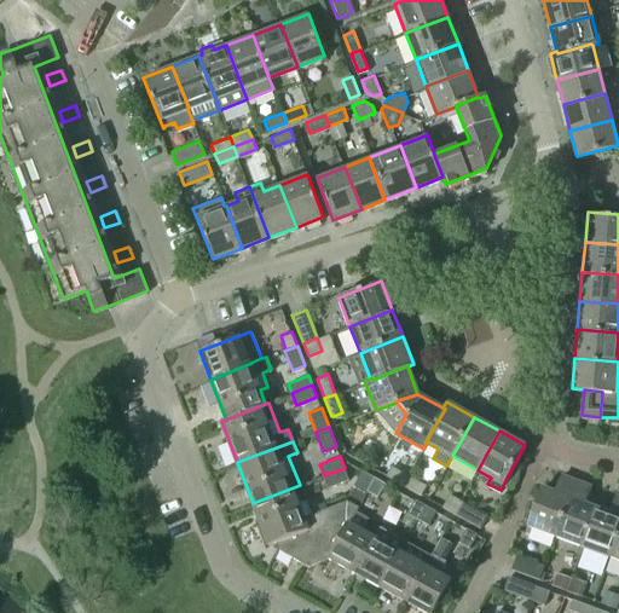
[(404,484),(409,474),(392,464),(387,474),(404,484)]
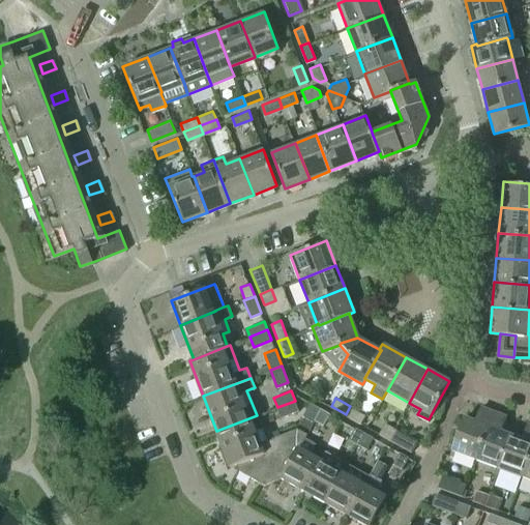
[(281,416),(298,410),(295,401),(277,407),(281,416)]
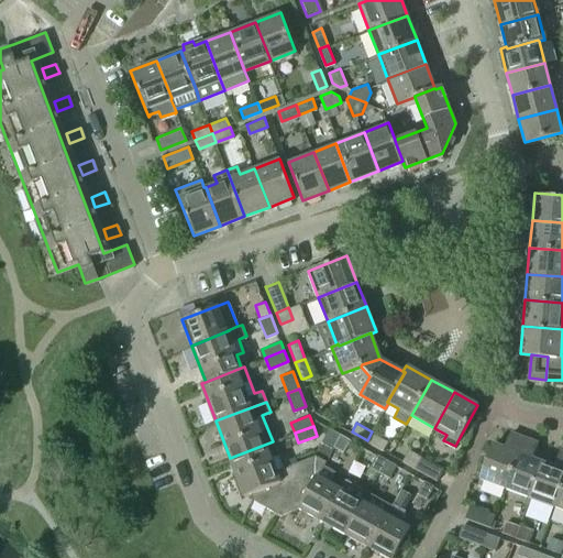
[(332,447),(341,433),(330,427),(322,441),(332,447)]
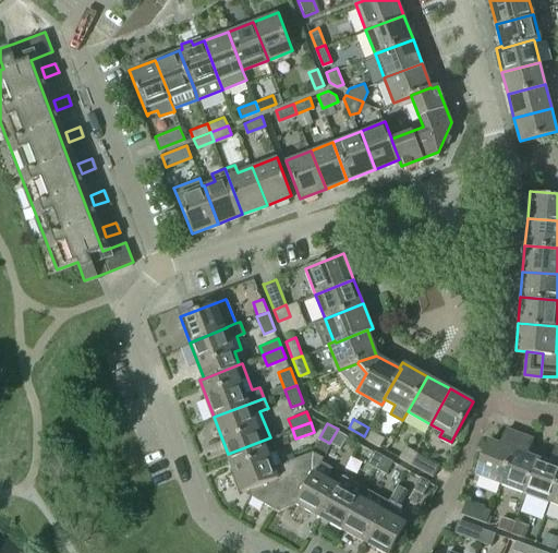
[(379,445),(385,436),(368,428),(364,436),(379,445)]
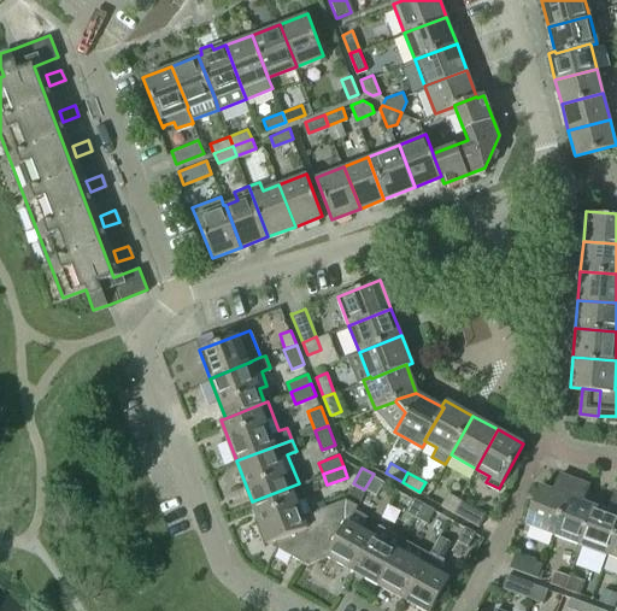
[(554,534),(574,479),(558,473),(552,489),(539,485),(524,523),(554,534)]
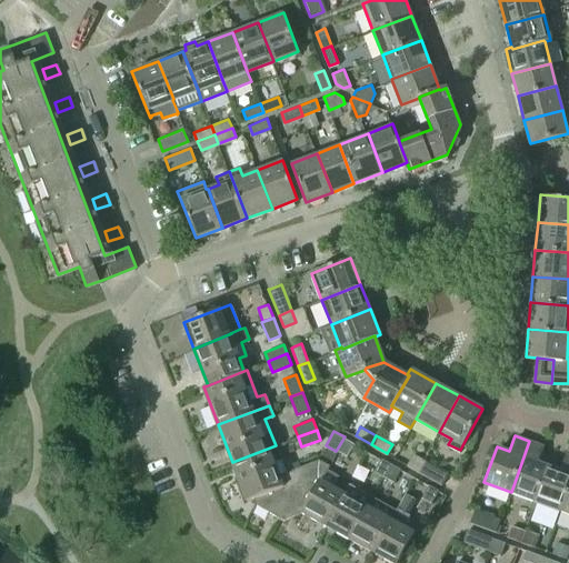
[(348,454),(355,442),(345,436),(338,449),(348,454)]
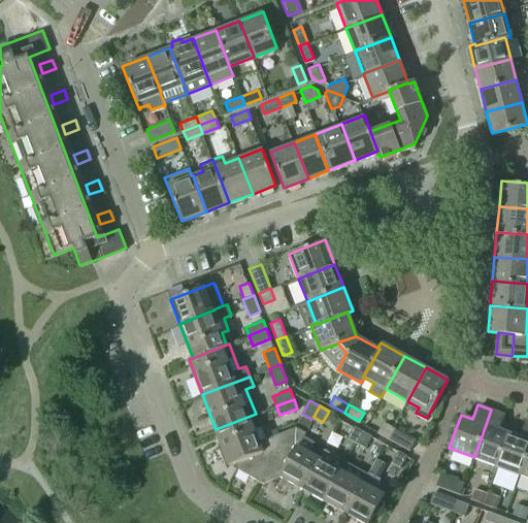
[(497,465),(508,433),(498,429),(504,414),(491,410),(474,457),(497,465)]
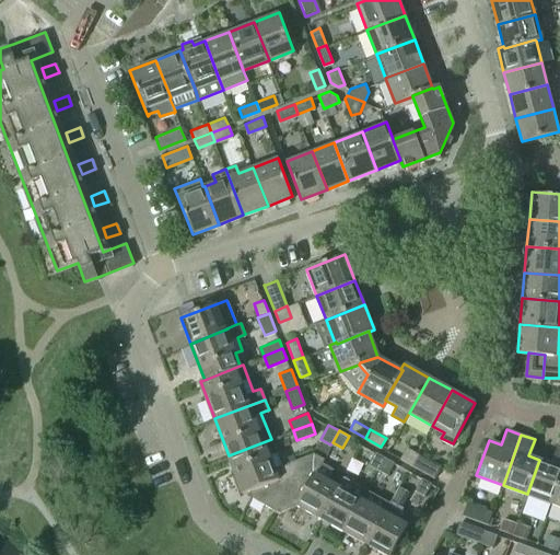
[(243,493),(251,490),(286,477),(281,464),(271,439),(229,455),(243,493)]
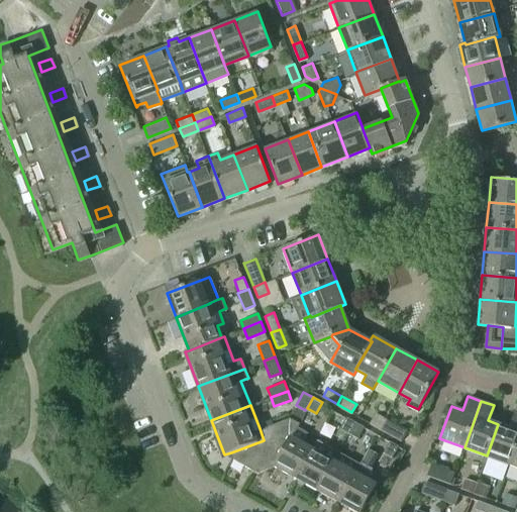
[(380,427),(386,417),(376,412),(370,422),(380,427)]
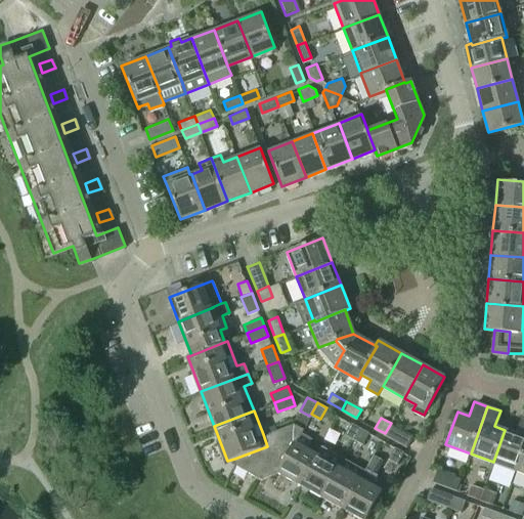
[(516,470),(523,445),(523,419),(520,418),(515,433),(505,430),(493,462),(516,470)]
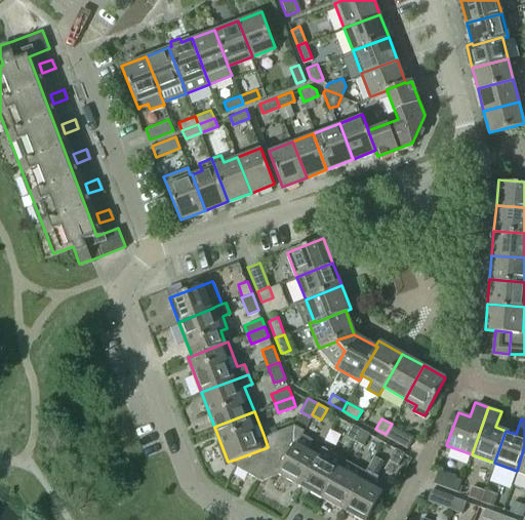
[(355,439),(361,428),(352,423),(346,434),(355,439)]
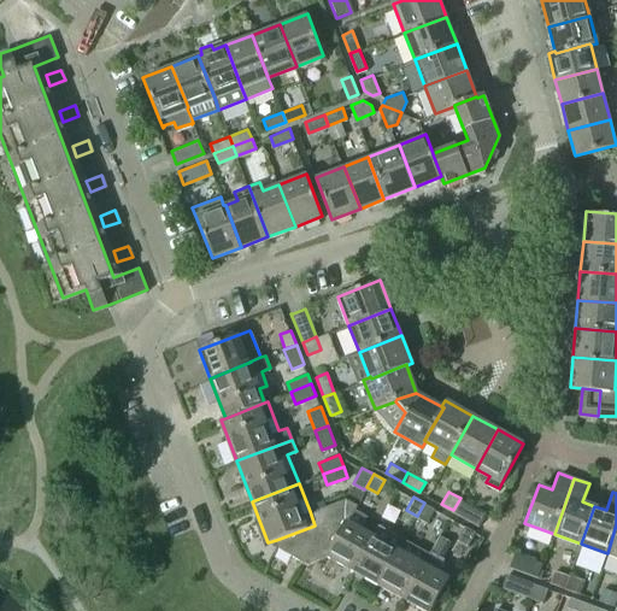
[(346,498),(310,511),(315,526),(276,540),(278,547),(307,563),(327,554),(328,556),(354,507),(356,509),(358,504),(346,498)]
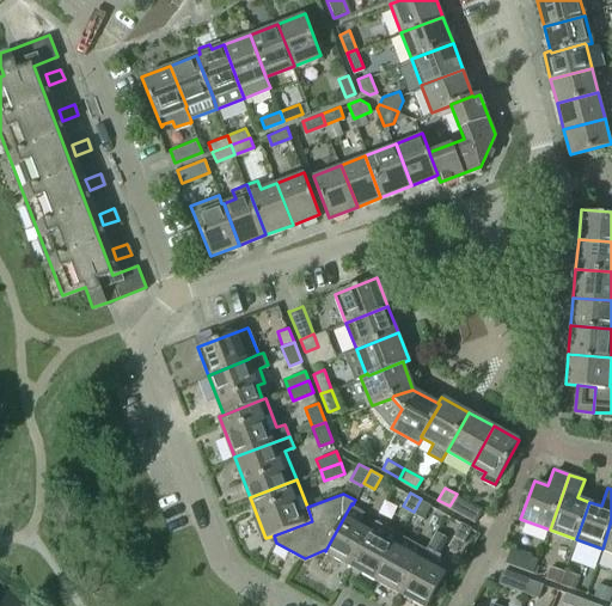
[(475,520),(482,508),(457,494),(450,506),(475,520)]
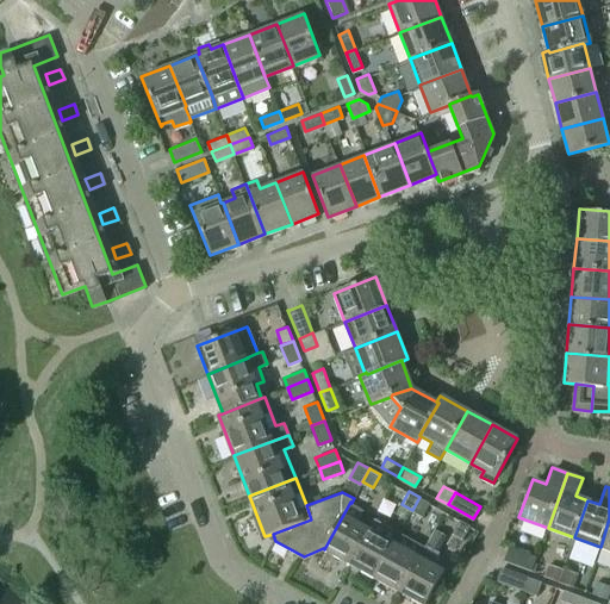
[(422,516),(430,502),(419,497),(412,510),(422,516)]
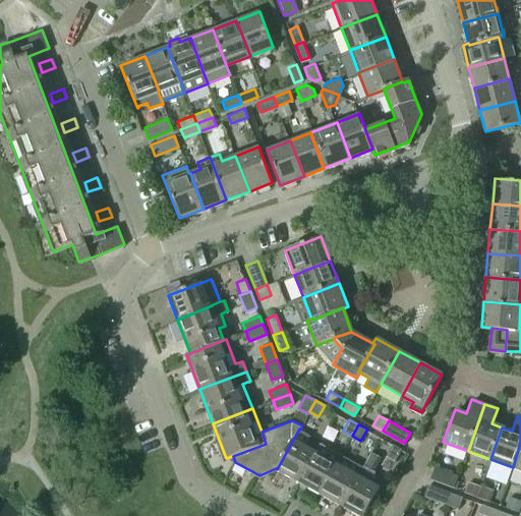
[(298,481),(315,451),(314,451),(304,445),(309,435),(300,430),(299,428),(277,469),(298,481)]
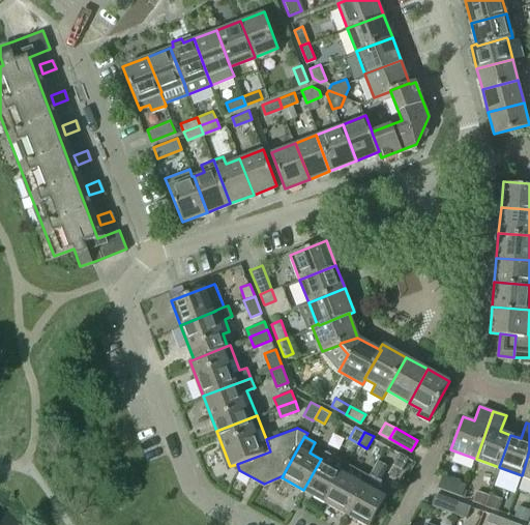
[(303,490),(326,501),(343,471),(342,471),(347,462),(324,450),(320,459),(321,459),(303,490)]
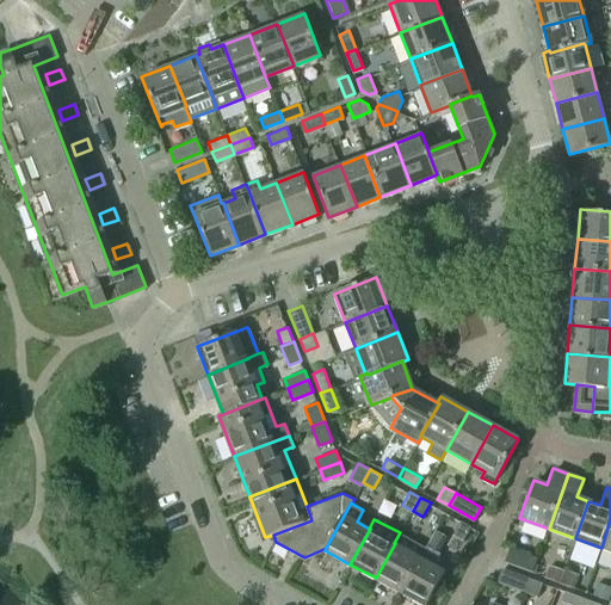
[(464,538),(471,525),(461,519),(454,533),(464,538)]
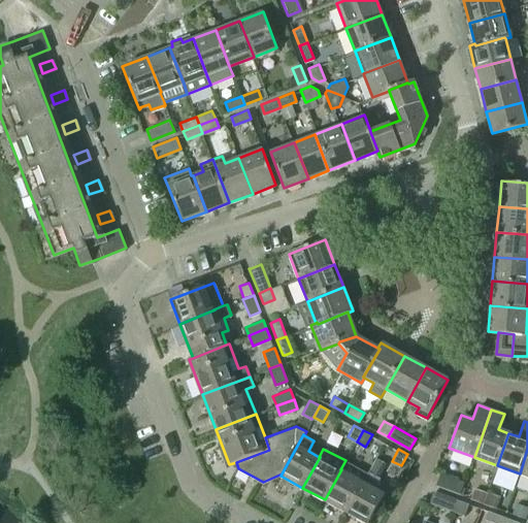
[(345,512),(367,472),(345,460),(340,469),(341,469),(325,499),(345,512)]
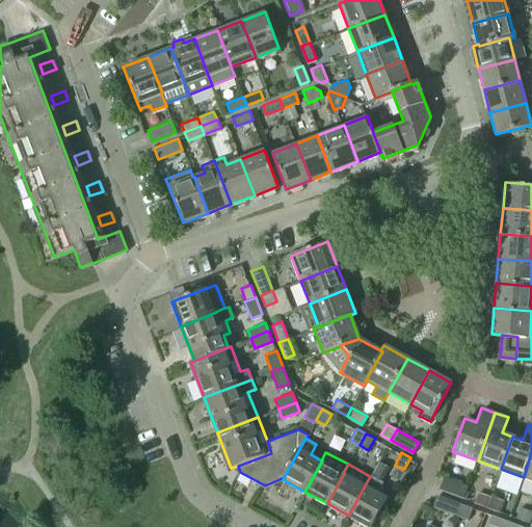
[(372,474),(370,476),(348,516),(369,526),(371,526),(389,498),(376,491),(382,480),(372,474)]
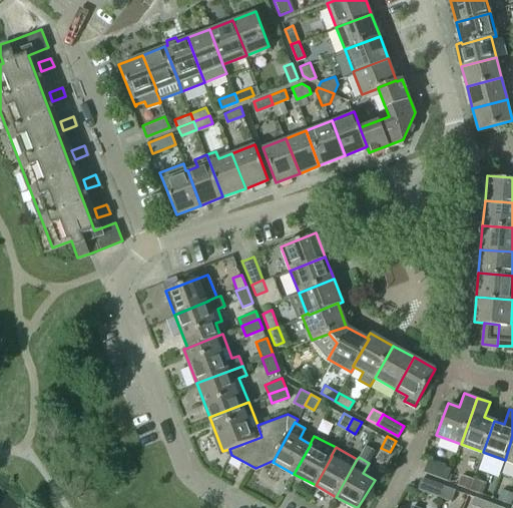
[(446,479),(450,468),(427,459),(423,470),(446,479)]
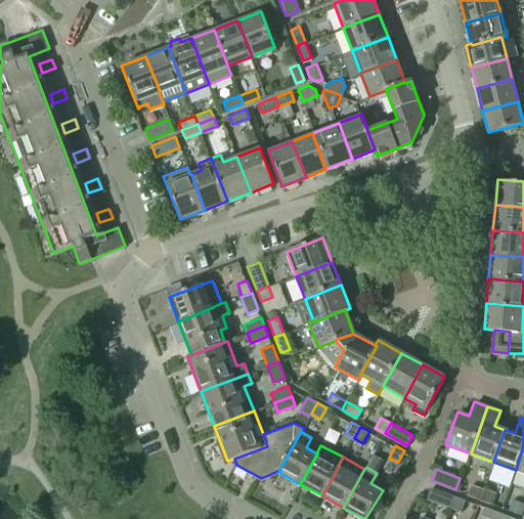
[(470,484),(467,493),(480,499),(483,488),(470,484)]
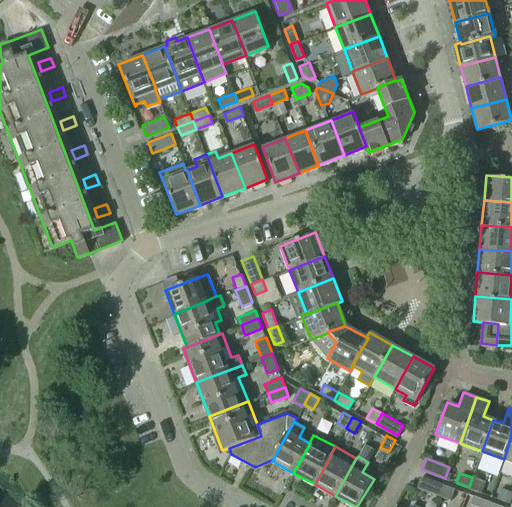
[(438,494),(442,483),(420,475),(416,486),(438,494)]
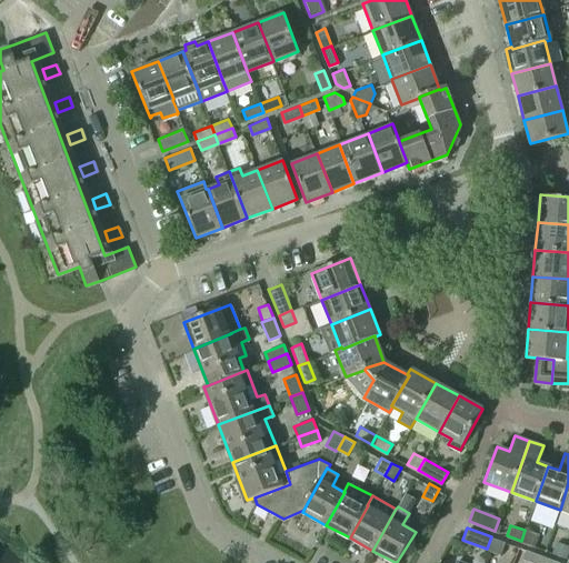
[(525,530),(521,541),(535,545),(538,534),(525,530)]
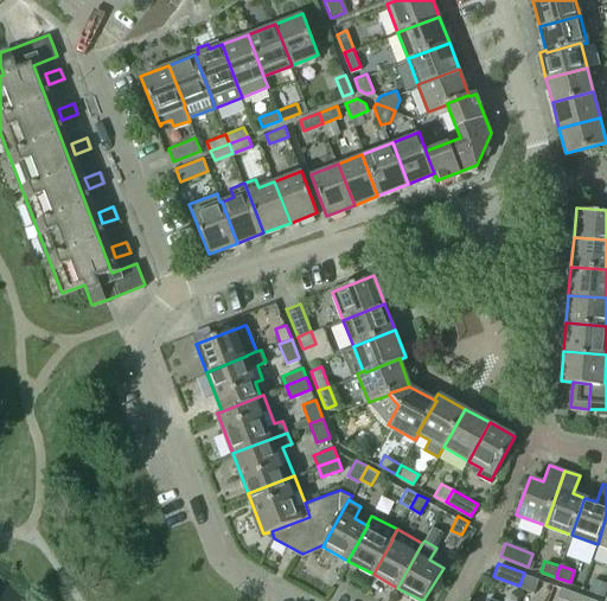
[(532,592),(537,577),(524,573),(519,586),(532,592)]
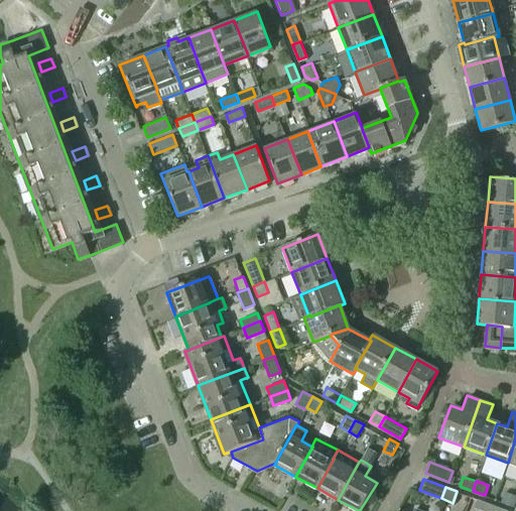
[(515,495),(504,491),(500,501),(513,506),(515,498),(515,495)]
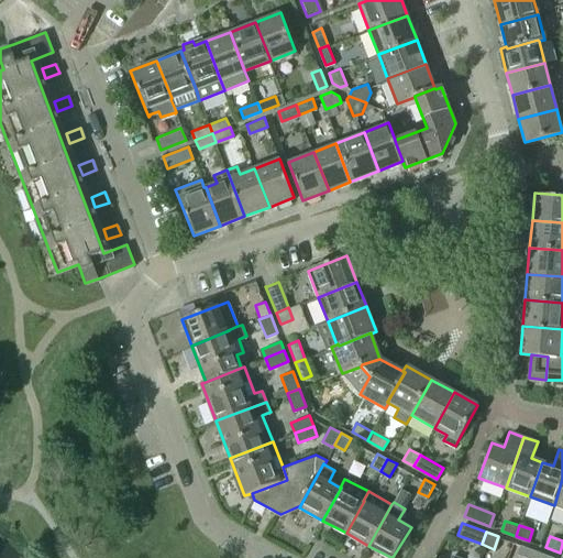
[(528,557),(536,557),(538,551),(519,544),(516,554),(528,557)]
